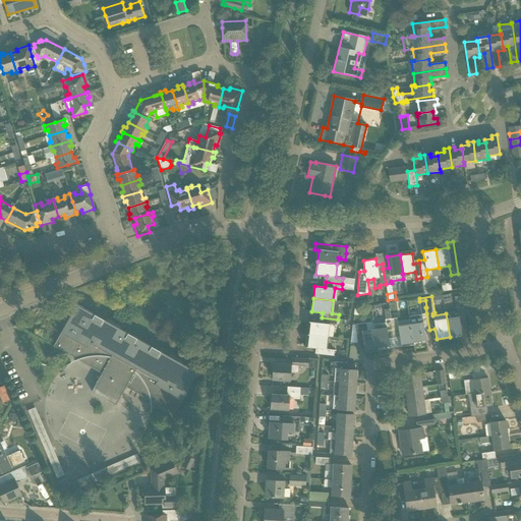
[(76,304),(53,346),(102,373),(92,392),(116,405),(126,388),(174,414),(197,372),(182,364),(183,362),(169,354),(168,356),(119,329),(120,327),(106,320),(105,321),(76,304)]
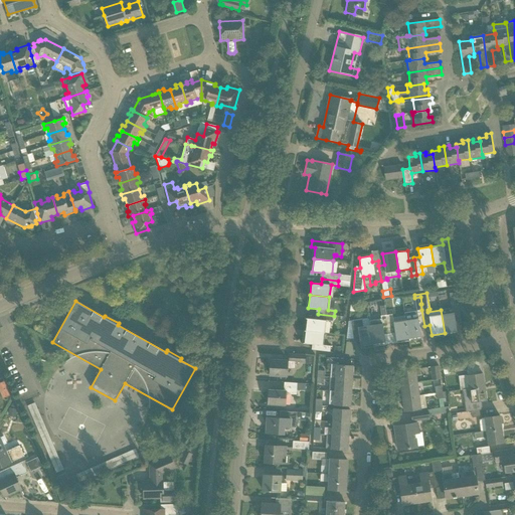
[(453,308),(441,310),(445,333),(457,331),(455,321),(461,320),(459,305),(453,305),(453,308)]
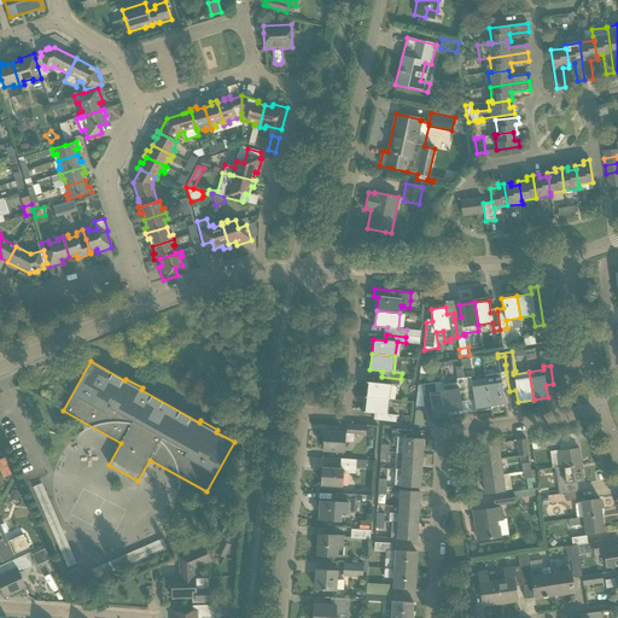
[(487,378),(488,384),(490,407),(505,404),(503,392),(509,391),(506,372),(500,373),(501,375),(487,378)]
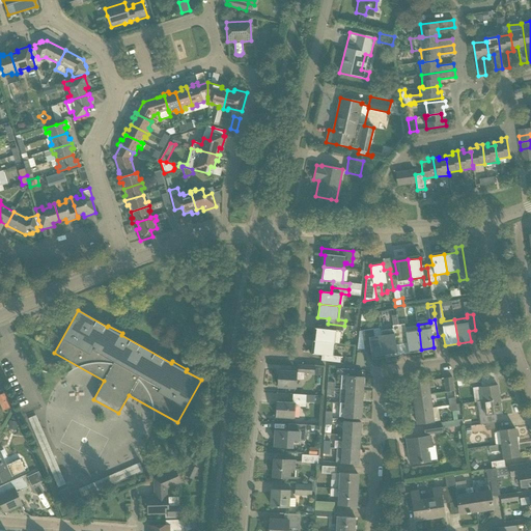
[(316,328),(315,341),(335,343),(337,331),(344,332),(344,326),(328,324),(327,329),(316,328)]
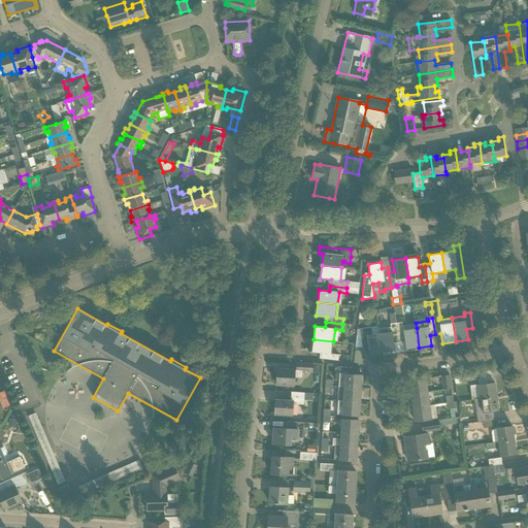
[(419,348),(417,328),(403,330),(402,322),(397,323),(399,339),(403,338),(405,350),(419,348)]
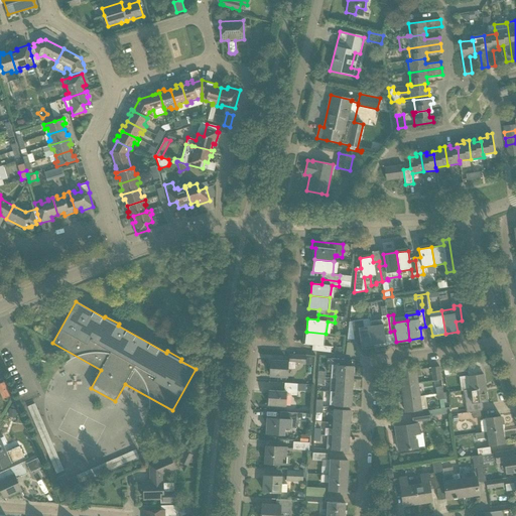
[(385,316),(383,316),(382,316),(382,319),(370,321),(374,345),(385,343),(384,333),(390,332),(388,315),(387,315),(385,316)]
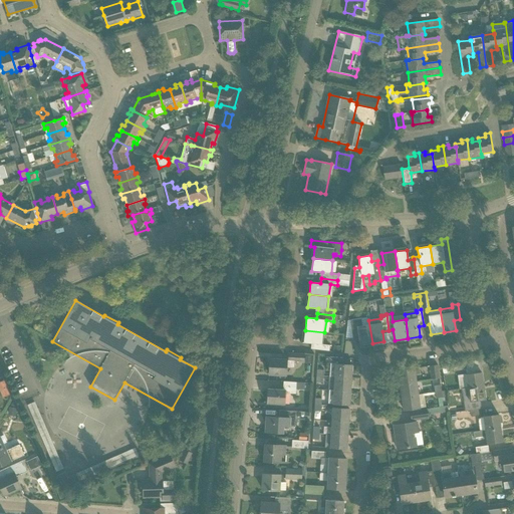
[(360,320),(360,319),(346,321),(346,339),(358,337),(359,345),(372,343),(368,320),(367,320),(367,319),(360,320)]
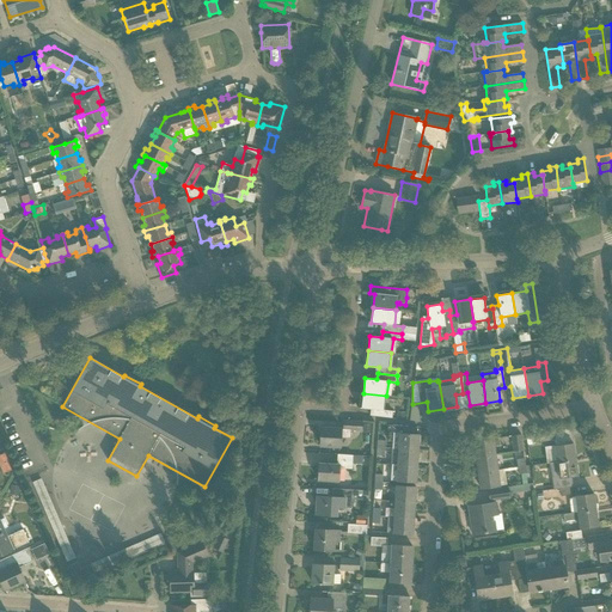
[(386,396),(363,393),(361,408),(373,409),(373,416),(392,418),(392,411),(385,410),(386,396)]
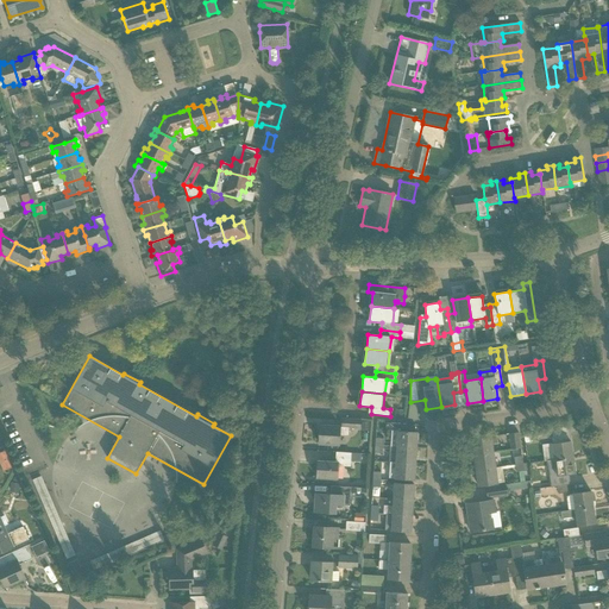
[(319,444),(331,444),(339,445),(339,435),(349,437),(349,428),(359,428),(360,420),(343,419),(341,427),(339,427),(319,426),(319,444)]
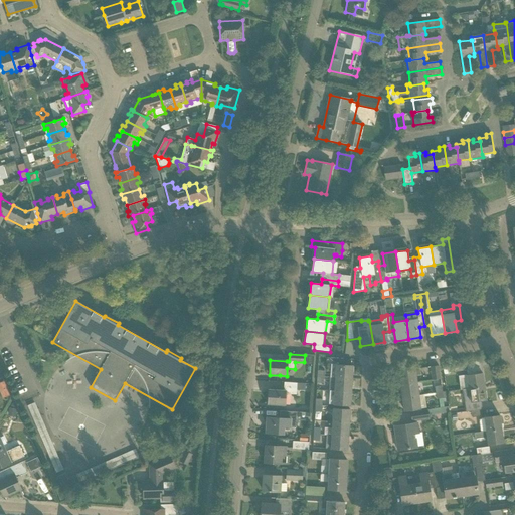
[(466,363),(453,365),(454,371),(467,369),(466,363)]
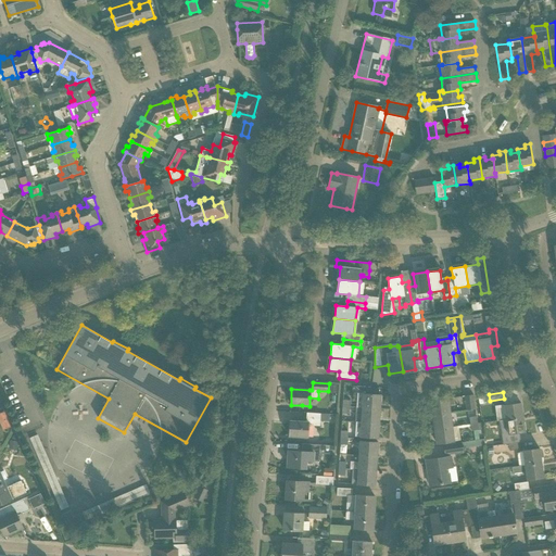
[(357,394),(356,408),(363,408),(380,409),(381,395),(379,395),(363,394),(357,393),(357,394)]
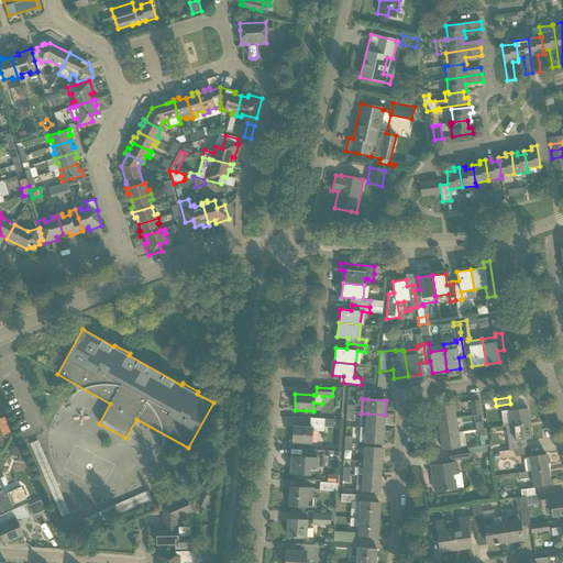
[(478,400),(471,401),(472,412),(473,416),(481,415),(478,400)]
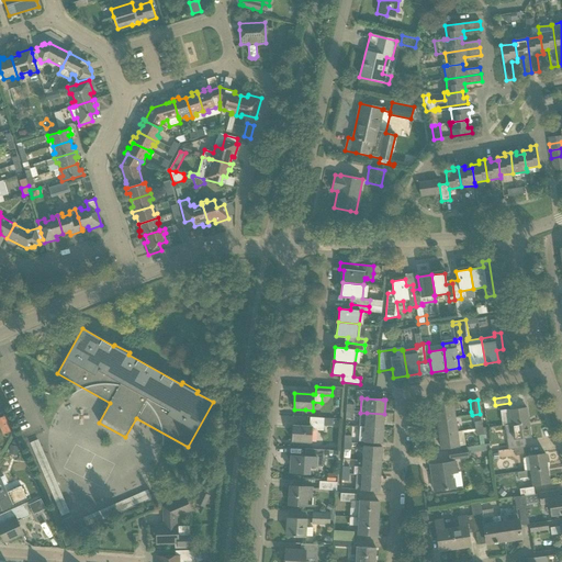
[(435,405),(437,420),(454,417),(453,411),(459,409),(458,402),(435,405)]
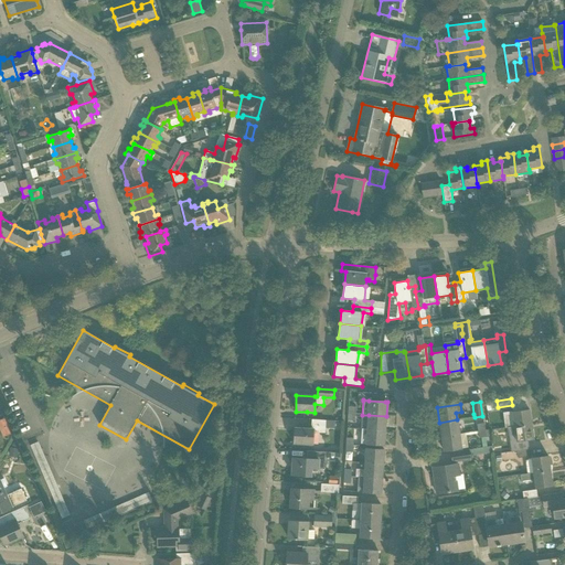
[(512,413),(510,413),(505,415),(505,417),(507,427),(514,426),(514,427),(531,425),(529,409),(512,412),(512,413)]
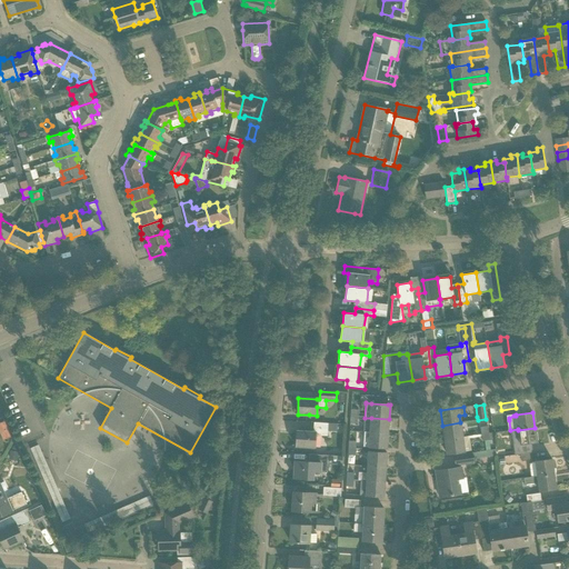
[(371,418),(370,432),(388,433),(389,419),(371,418)]
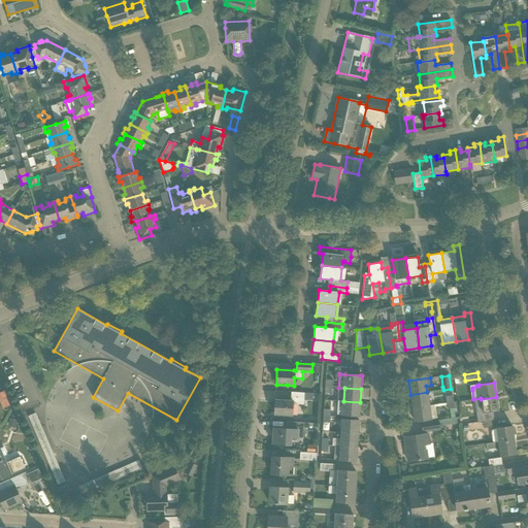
[(0,392),(0,402),(3,408),(10,405),(4,391),(0,392)]
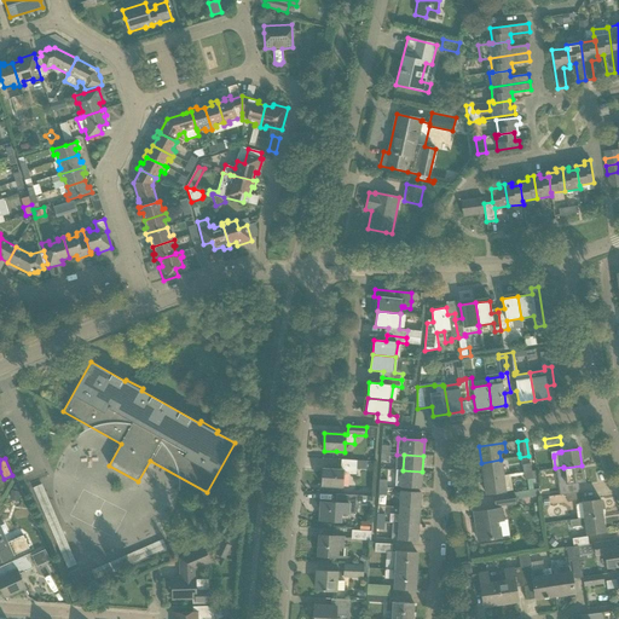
[(322,486),(334,486),(343,487),(345,474),(357,475),(357,469),(366,470),(366,461),(341,460),(341,469),(323,468),(322,486)]
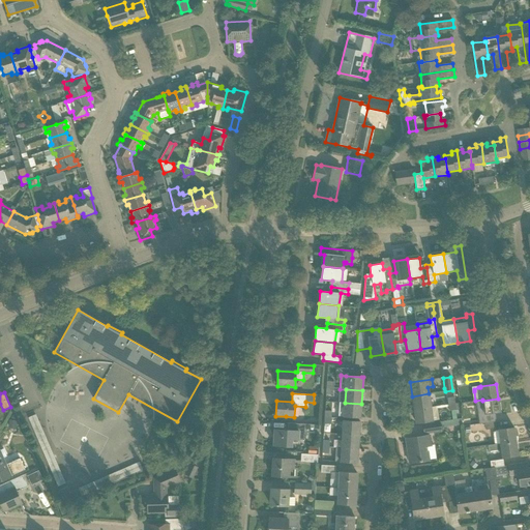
[(429,393),(412,396),(414,410),(431,408),(429,393)]
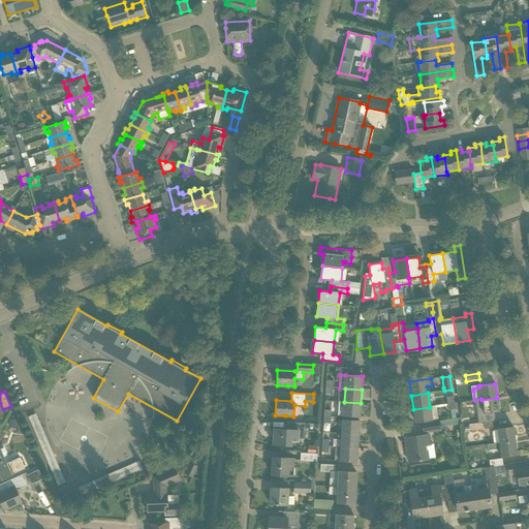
[(497,398),(481,400),(476,401),(477,408),(483,407),(483,413),(499,411),(497,398)]
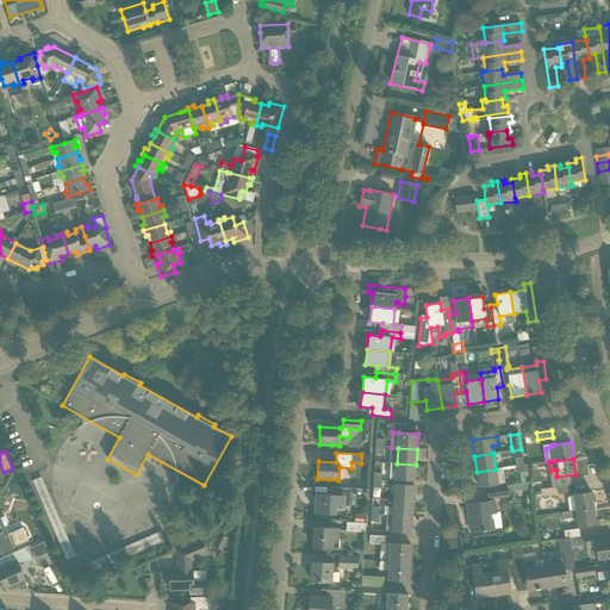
[(416,465),(397,464),(390,464),(388,479),(415,480),(416,465)]
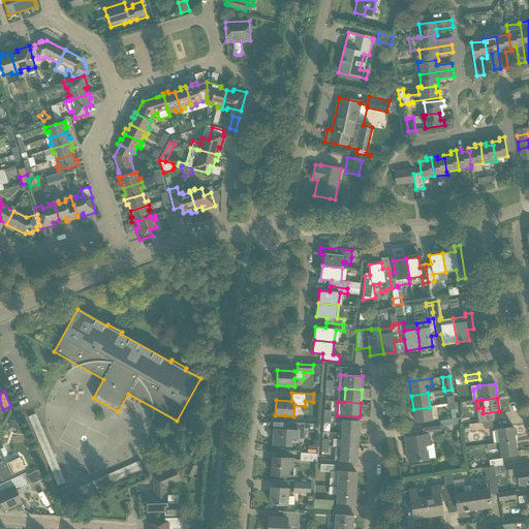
[(430,407),(413,409),(415,423),(432,419),(430,407)]
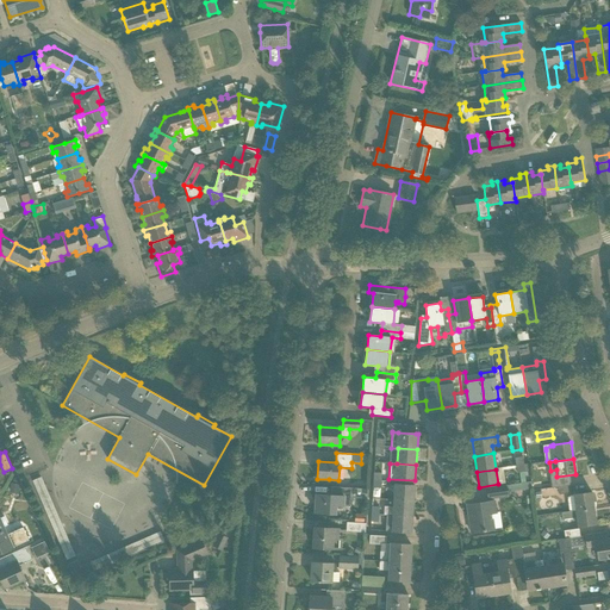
[(394,484),(393,500),(414,502),(415,485),(394,484)]
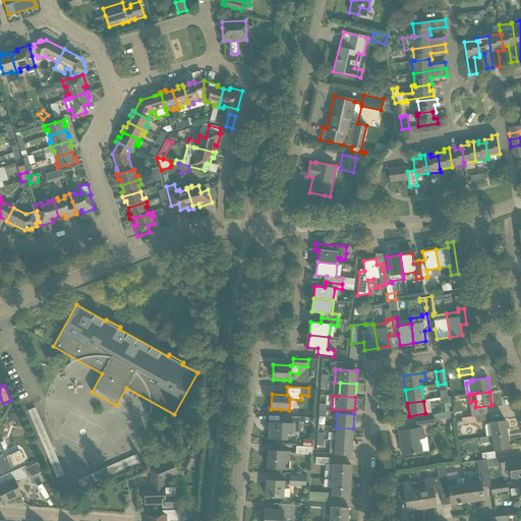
[(433,424),(432,414),(414,417),(416,427),(433,424)]
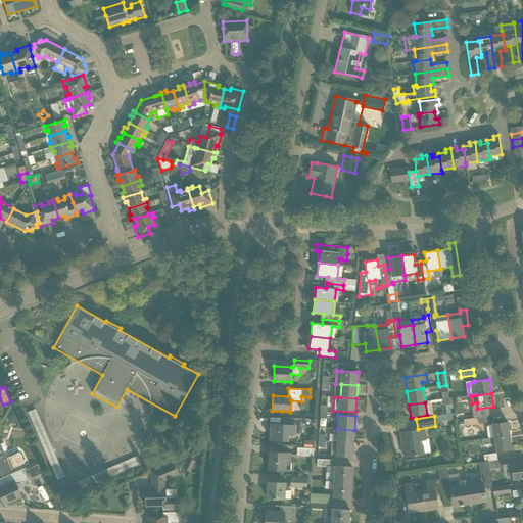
[(270,439),(280,440),(288,440),(289,433),(300,434),(300,427),(315,428),(315,420),(284,418),(283,425),(271,424),(270,439)]
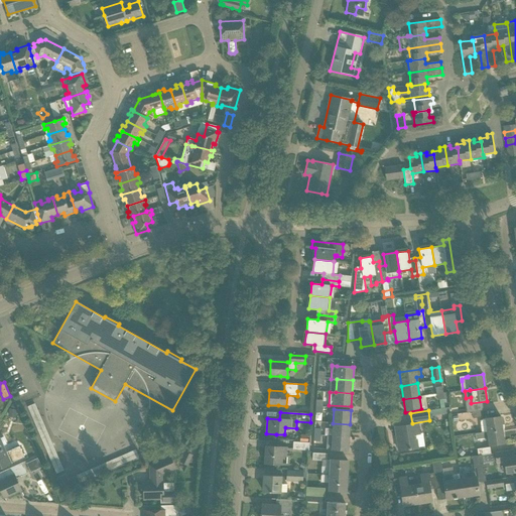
[(480,422),(481,432),(481,433),(502,430),(500,416),(485,418),(485,419),(482,419),(480,422)]
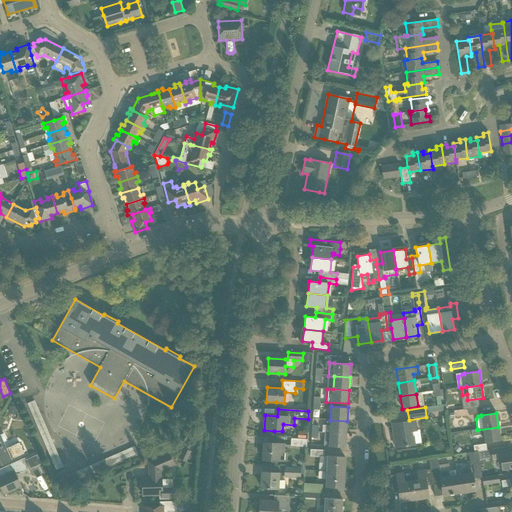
[(322,433),(325,433),(346,434),(347,421),(330,420),(330,426),(323,426),(322,433)]
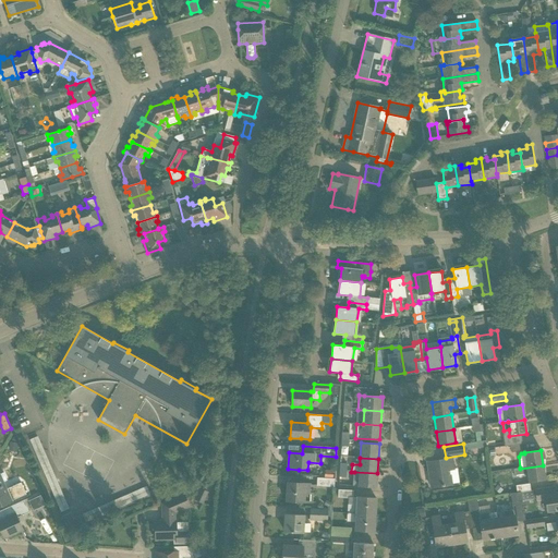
[(452,458),(438,460),(427,462),(428,470),(431,470),(432,474),(429,475),(431,487),(441,486),(452,484),(450,474),(450,475),(449,471),(455,470),(452,458)]
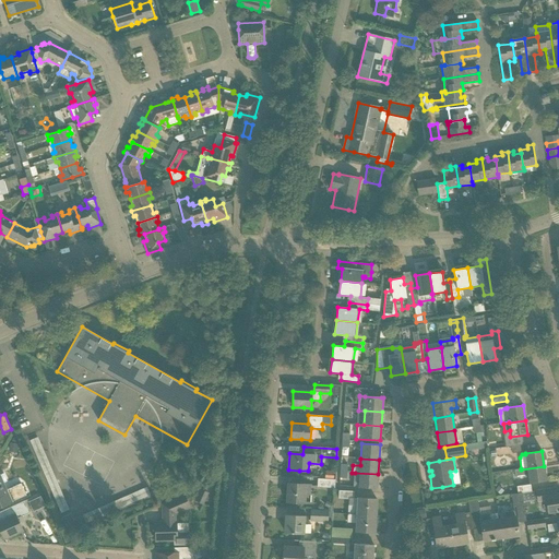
[(521,470),(521,468),(513,470),(514,477),(528,475),(530,483),(546,480),(544,466),(521,470)]
